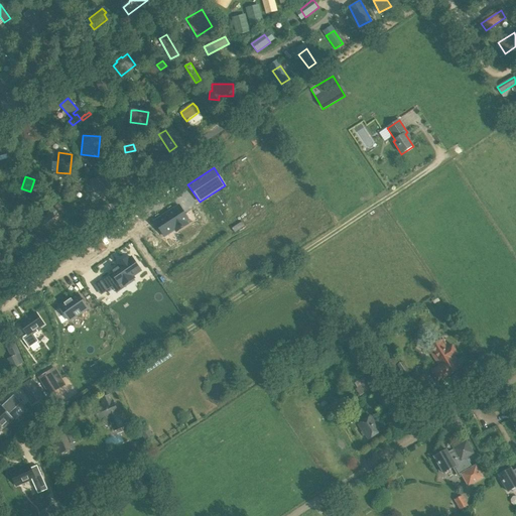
[(101,176),(90,180),(94,192),(91,195),(94,202),(101,199),(108,196),(101,176)]
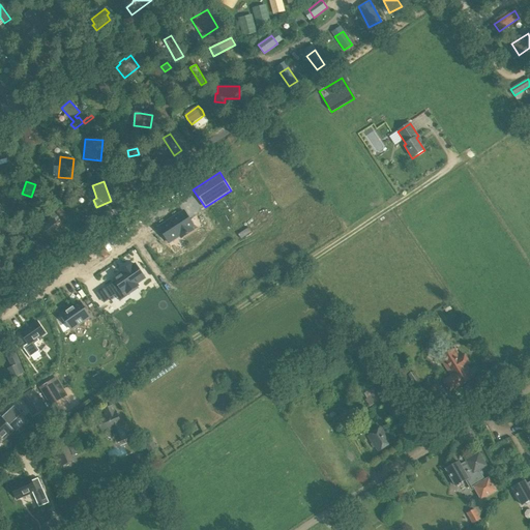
[(184,211),(158,228),(169,243),(180,235),(181,238),(193,231),(192,228),(194,227),(184,211)]
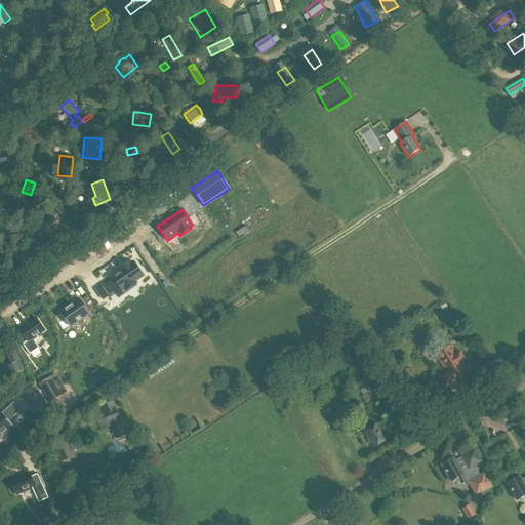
[(54,212),(40,225),(44,230),(59,217),(54,212)]
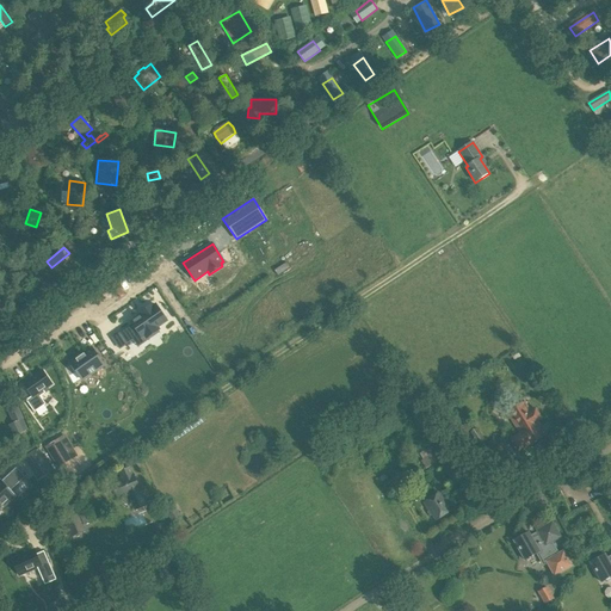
[(12,258),(0,259),(0,269),(13,267),(12,258)]
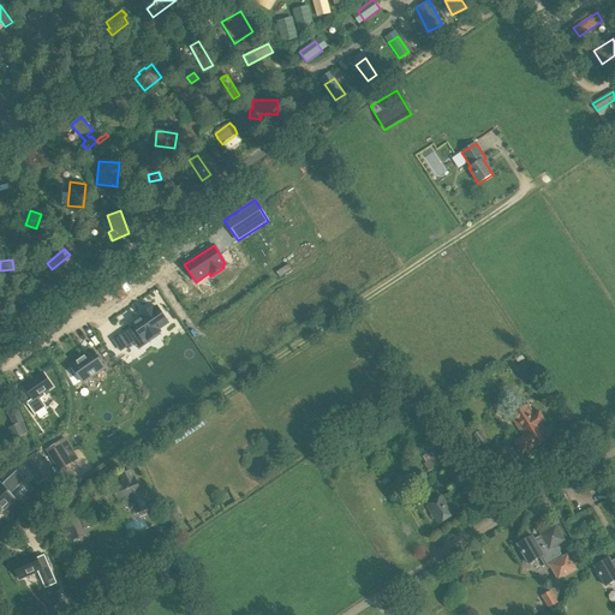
[(0,299),(0,322),(11,316),(0,299)]
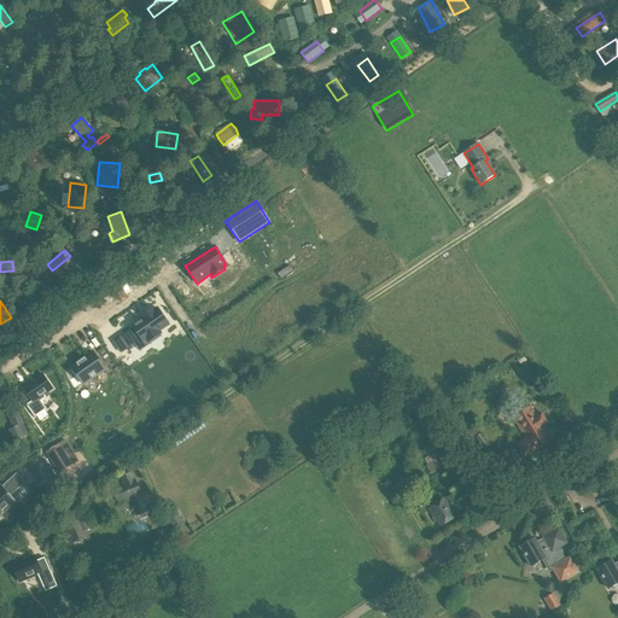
[(136,331),(123,339),(129,349),(135,344),(143,339),(144,342),(146,339),(149,342),(159,334),(161,334),(158,331),(168,324),(158,309),(156,312),(153,309),(143,318),(144,319),(133,326),(134,327),(136,331)]
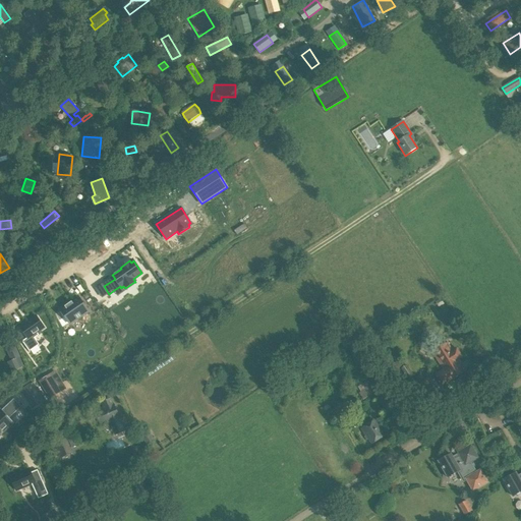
[(78,296),(60,309),(70,325),(89,311),(78,296)]
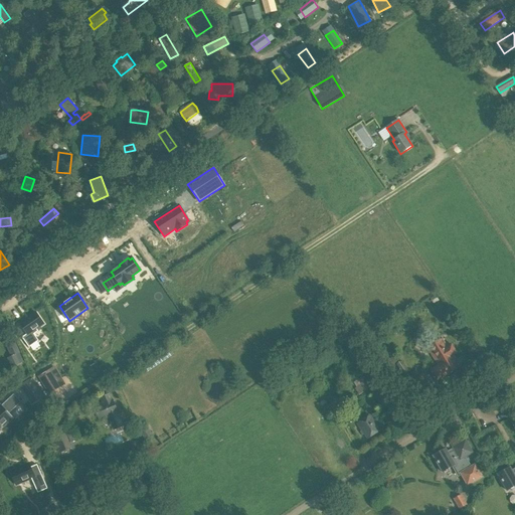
[(434,304),(439,301),(436,296),(431,299),(434,304)]
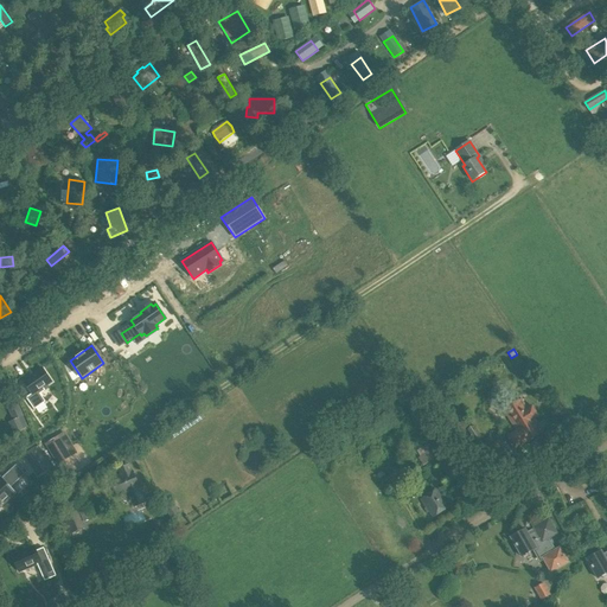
[(42,368),(24,381),(32,394),(26,398),(34,409),(45,402),(39,394),(45,390),(43,388),(51,382),(51,381),(42,368)]
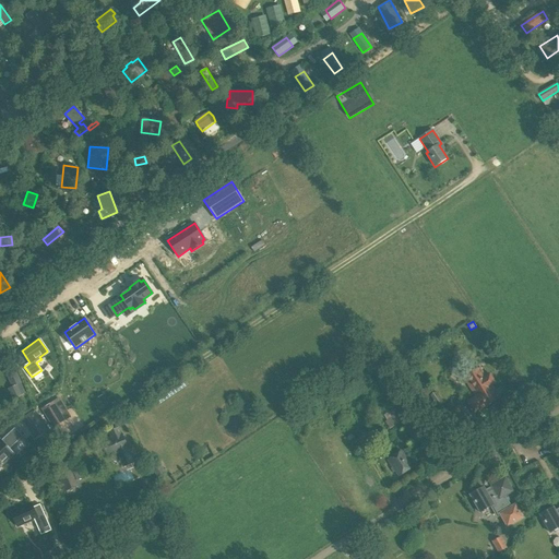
[(425,361),(435,356),(430,349),(421,355),(425,361)]
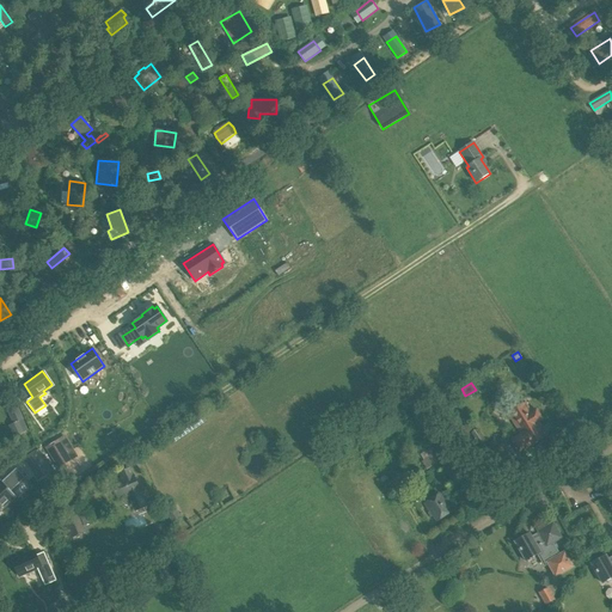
[(16,402),(6,407),(14,423),(23,420),(16,402)]
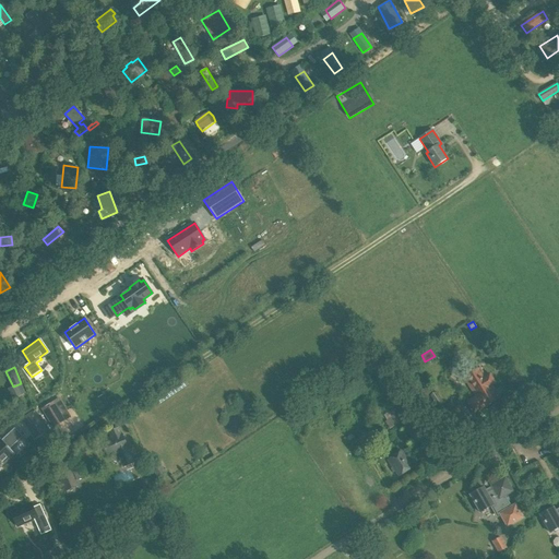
[(480,367),(462,379),(474,396),(466,401),(474,414),(501,397),(494,385),(497,383),(490,373),(486,376),(480,367)]
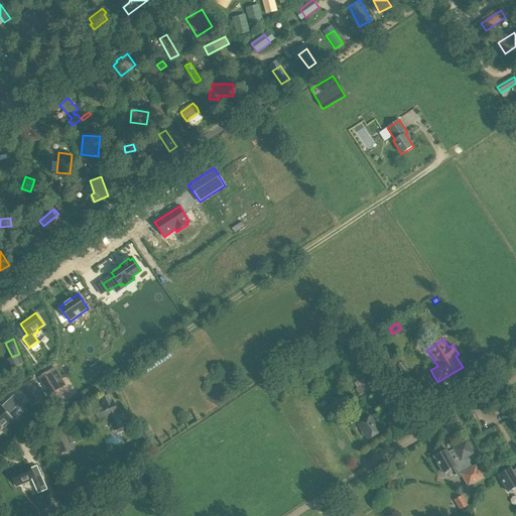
[(396,354),(388,359),(392,366),(401,361),(396,354)]
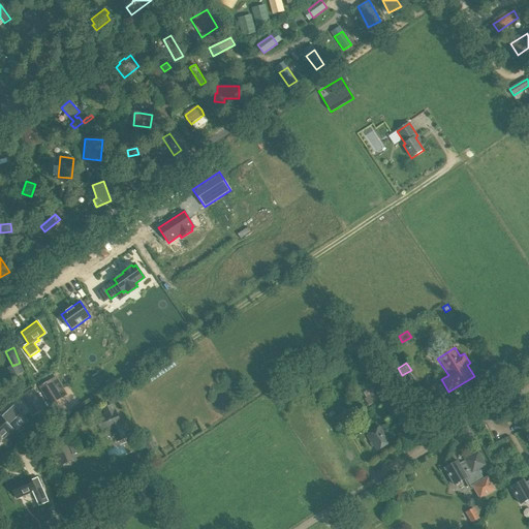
[(414,386),(419,382),(413,372),(407,375),(414,386)]
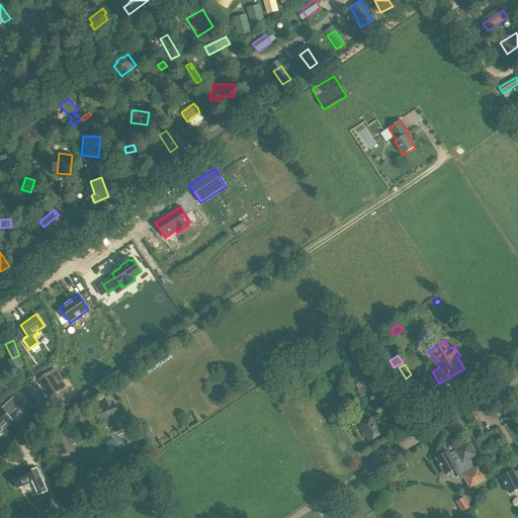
[(50,373),(38,379),(49,397),(60,390),(50,373)]
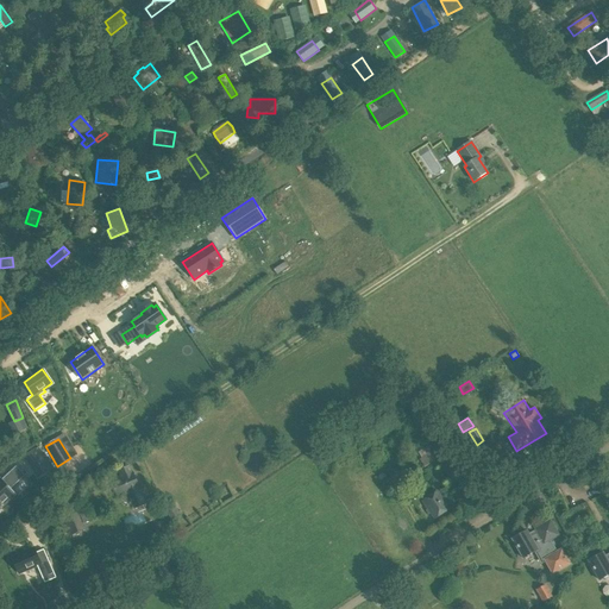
[(435,452),(431,445),(419,453),(421,458),(420,459),(425,468),(439,458),(440,462),(449,456),(444,447),(435,452)]
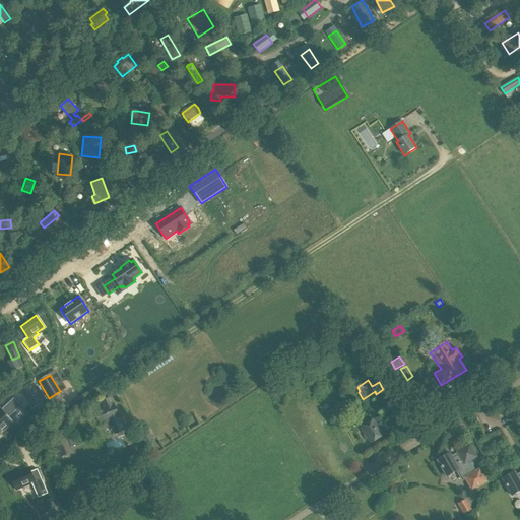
[(33,383),(20,390),(27,400),(30,398),(36,405),(44,400),(33,383)]
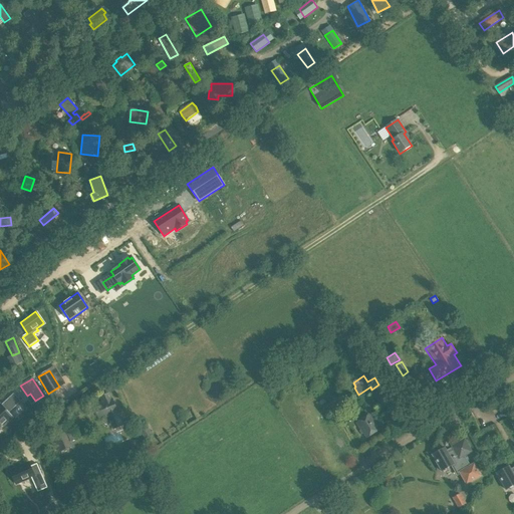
[(345,395),(352,392),(348,384),(342,388),(345,395)]
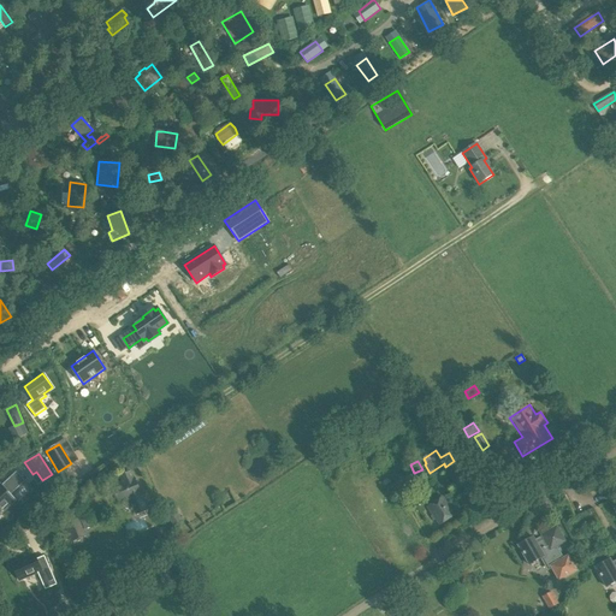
[(450,471),(448,467),(444,468),(456,489),(465,484),(454,468),(450,471)]
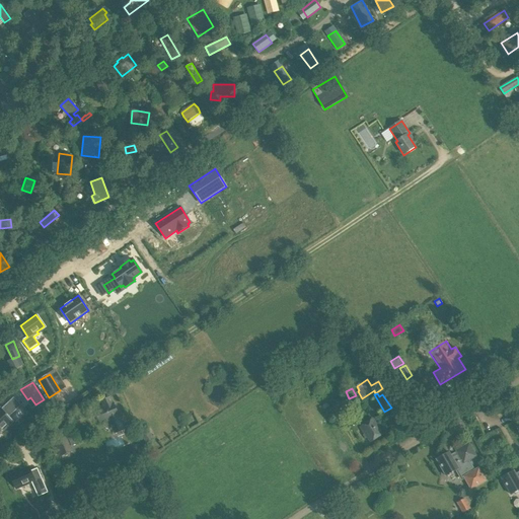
[(9,417),(21,405),(14,397),(2,409),(1,408),(0,408),(0,431),(1,431),(3,432),(3,431),(13,422),(14,422),(9,417)]
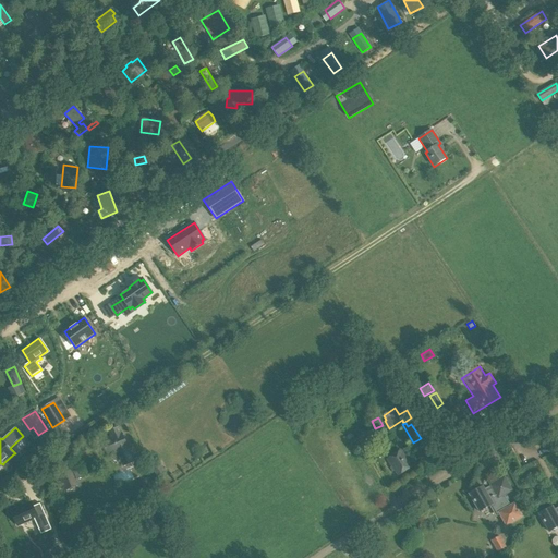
[(134,462),(119,427),(109,432),(111,437),(101,440),(109,457),(118,452),(123,466),(134,462)]
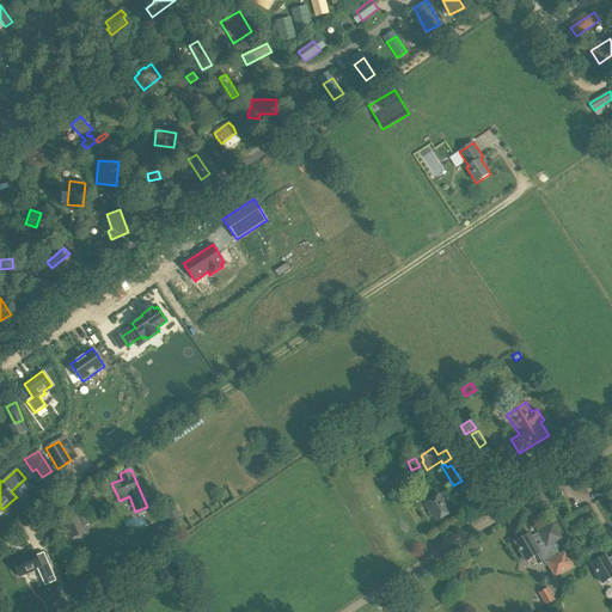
[(416,497),(412,490),(405,495),(404,493),(398,496),(407,509),(412,506),(410,501),(416,497)]
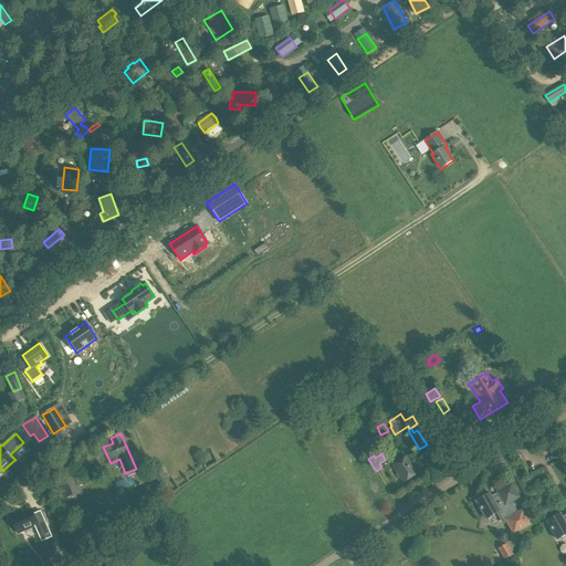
[(405,482),(417,473),(407,458),(392,467),(397,473),(396,474),(398,478),(400,477),(405,482)]
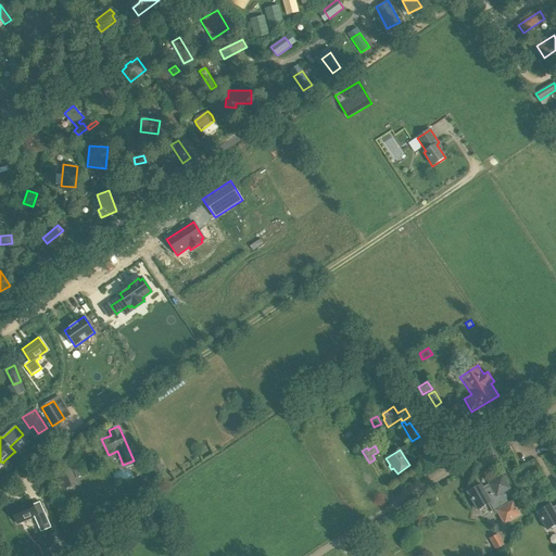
[(156,475),(166,469),(165,466),(163,467),(156,456),(148,460),(156,475)]
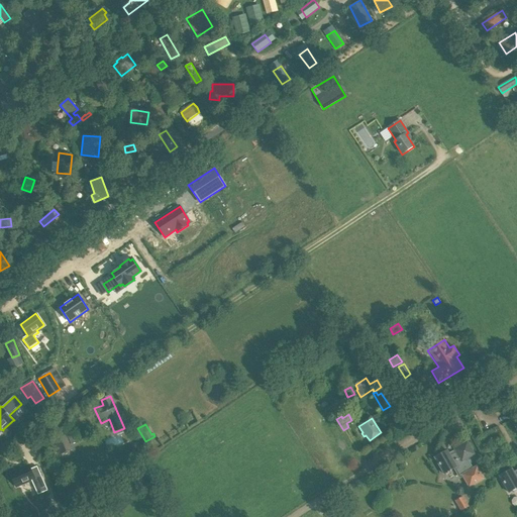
[(61,454),(72,450),(65,433),(55,438),(61,454)]
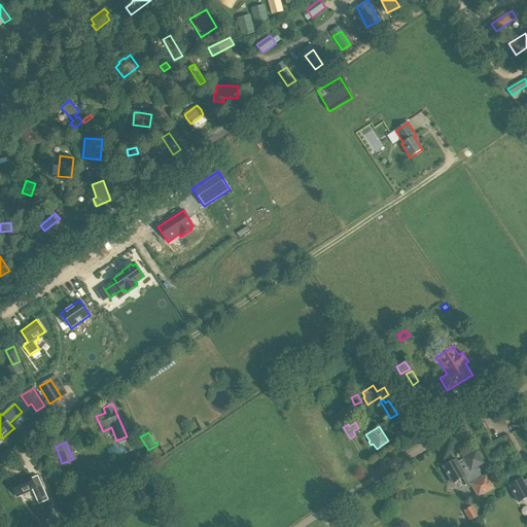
[(475,467),(482,463),(476,451),(463,458),(464,460),(458,464),(455,459),(443,466),(452,484),(463,477),(468,486),(471,485),(478,496),(492,488),(485,476),(481,479),(475,467)]
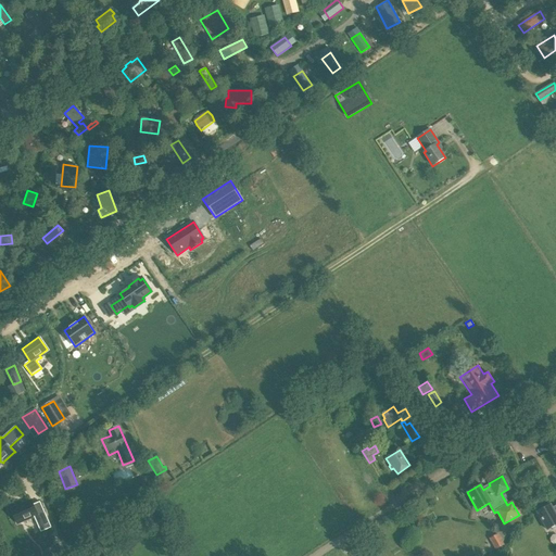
[(48,503),(57,498),(53,491),(43,494),(48,503)]
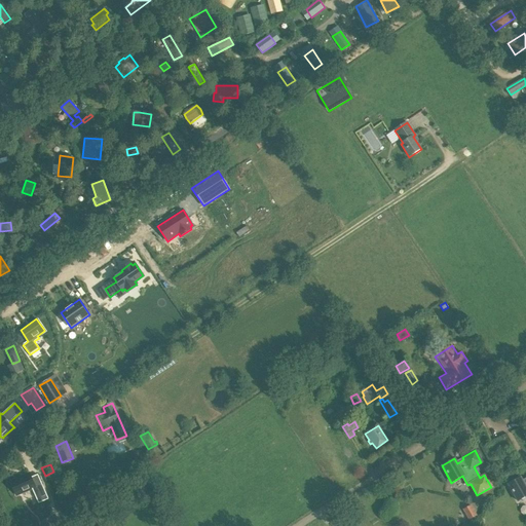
[(29,473),(8,482),(15,497),(33,490),(39,503),(48,499),(37,475),(31,477),(29,473)]
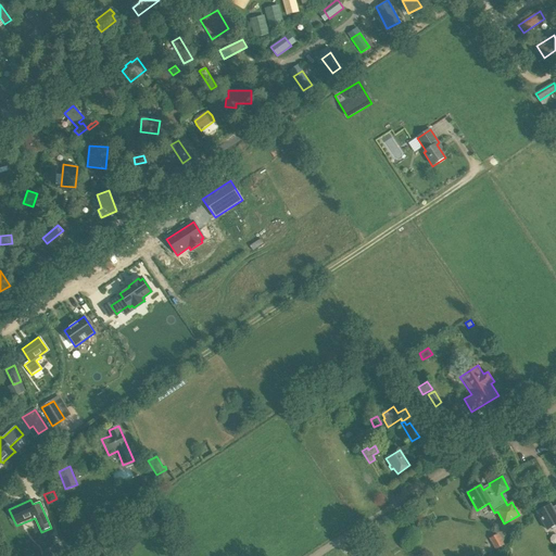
[(555,507),(553,509),(550,505),(536,513),(546,530),(555,525),(555,507)]
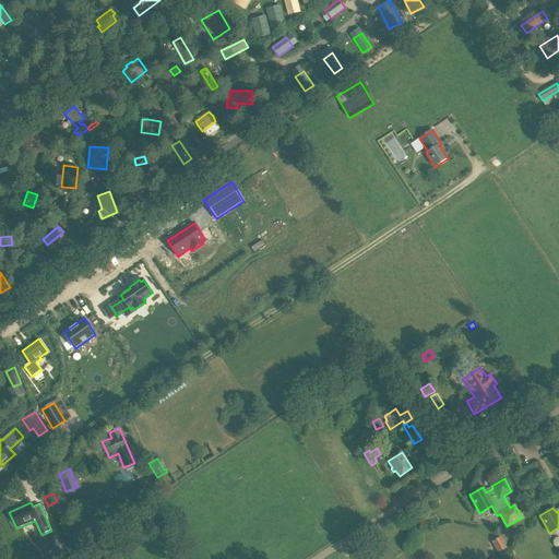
[(498,551),(506,547),(500,537),(492,542),(498,551)]
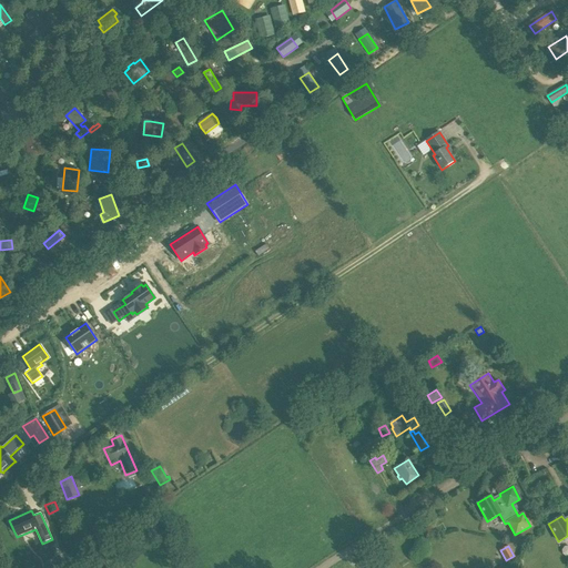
[(60,557),(48,564),(50,567),(60,567),(66,566),(60,557)]
